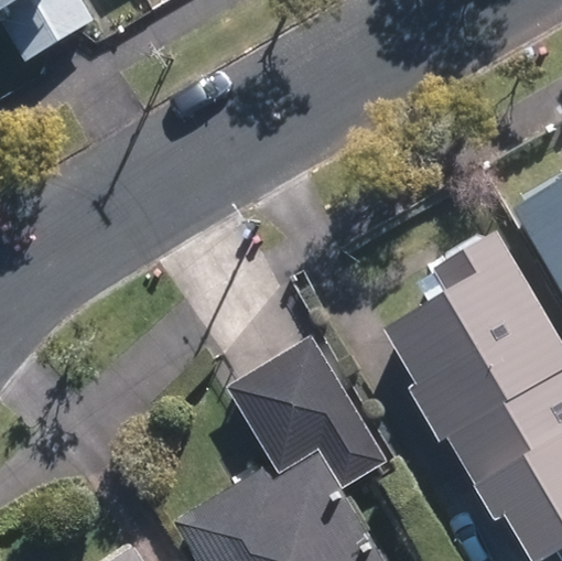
[(0,0),(0,23),(1,23),(22,61),(90,21),(77,0),(0,0)]
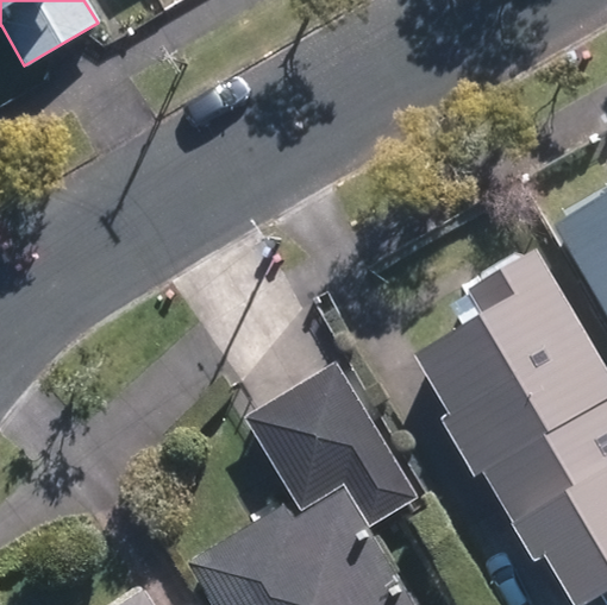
[(606,193),(548,229),(606,332),(606,193)]
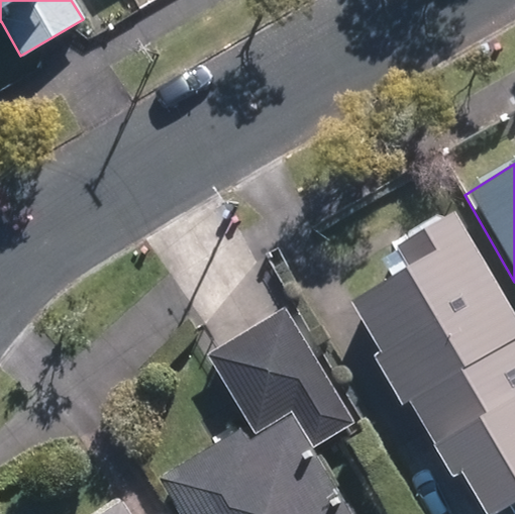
[(514,309),(461,218),(401,252),(414,274),(357,307),(386,356),(379,360),(408,409),(414,405),(446,460),(454,475),(465,469),(489,513),(492,513),(514,499),(514,309)]
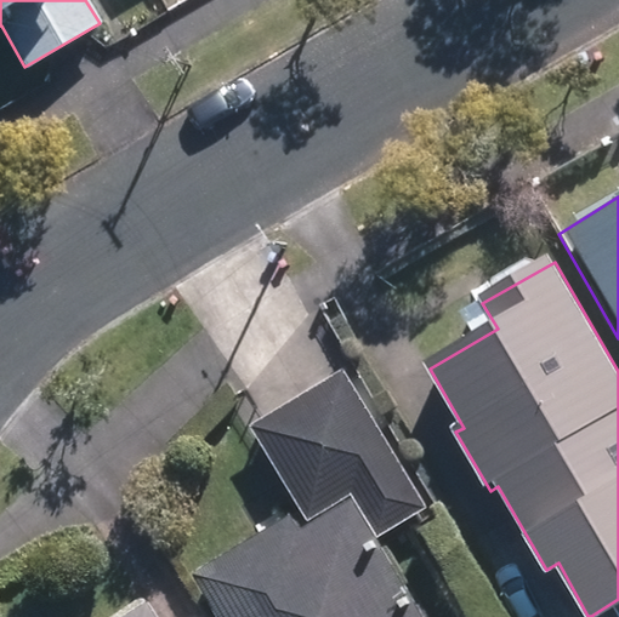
[(421,616),(375,540),(425,508),(341,371),(248,427),(305,523),(294,530),(287,519),(188,577),(211,616),(421,616)]
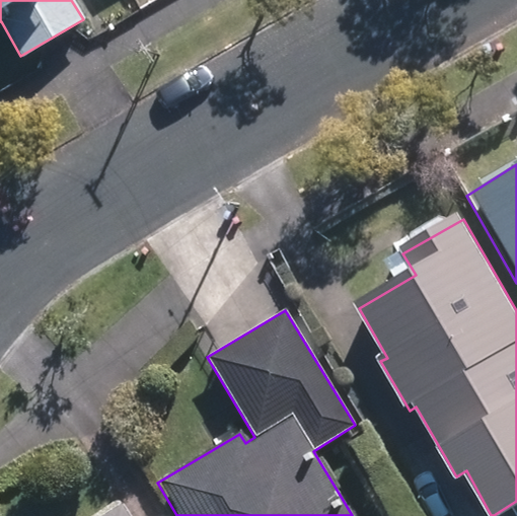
[(130,515),(124,505),(105,515),(130,515)]
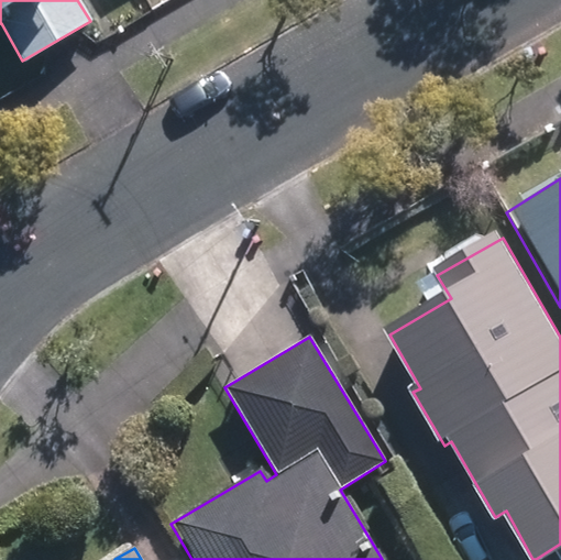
All buildings are outlined.
